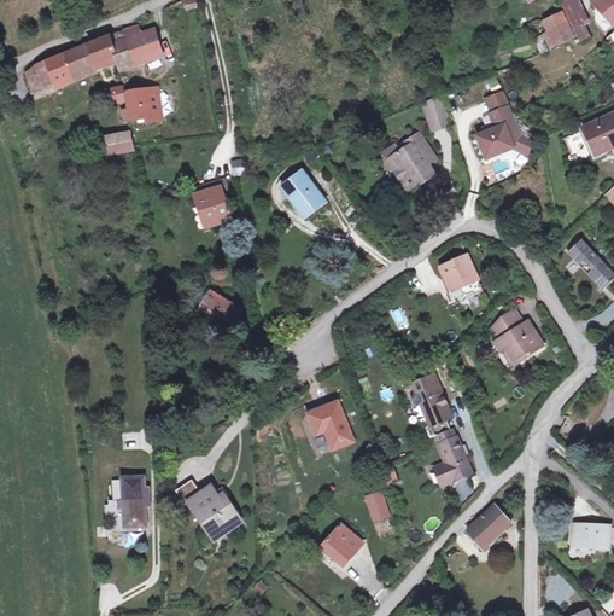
[(561,0),(579,33),(588,28),(583,19),(591,13),(582,0),(561,0)]
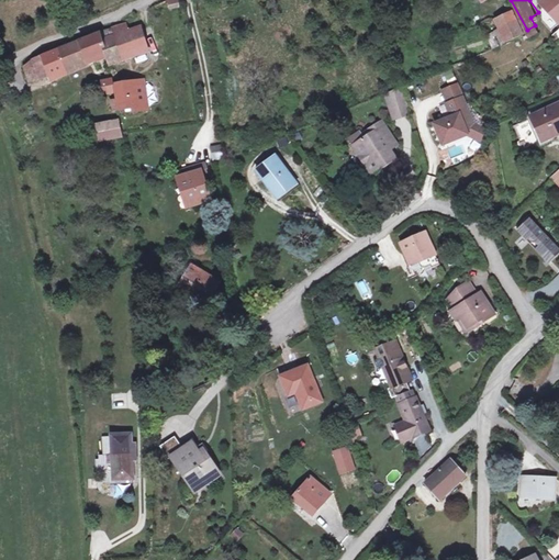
[(539,0),(556,21),(558,18),(558,0),(539,0)]
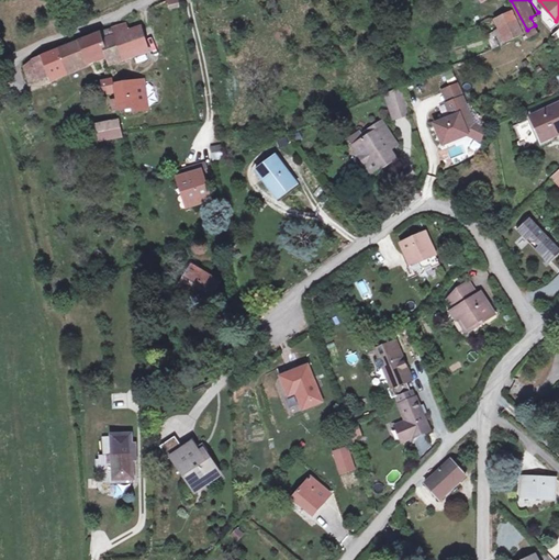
[(510,10),(492,18),(503,40),(521,32),(510,10)]
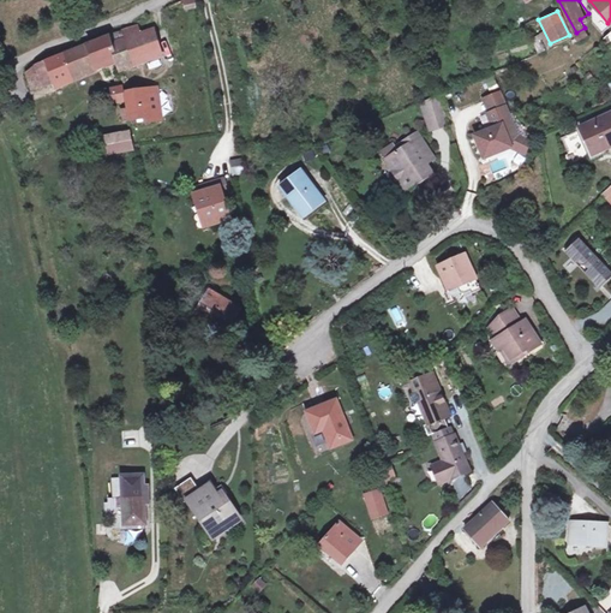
[(126,35),(113,40),(118,54),(123,66),(162,49),(154,24),(139,30),(137,22),(124,27),(126,35)]
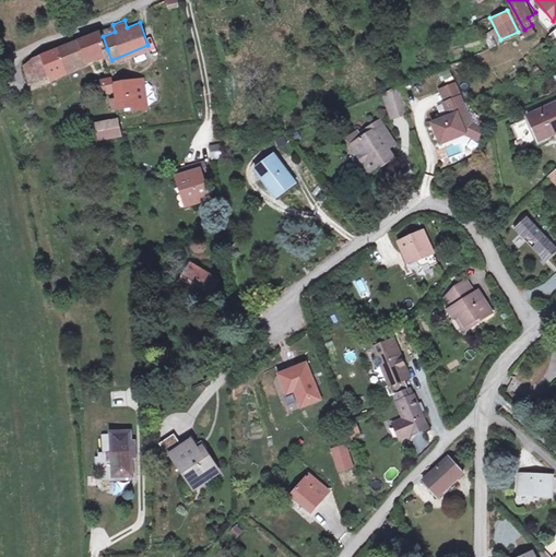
[(532,25),(524,30),(528,35),(535,32),(532,25)]
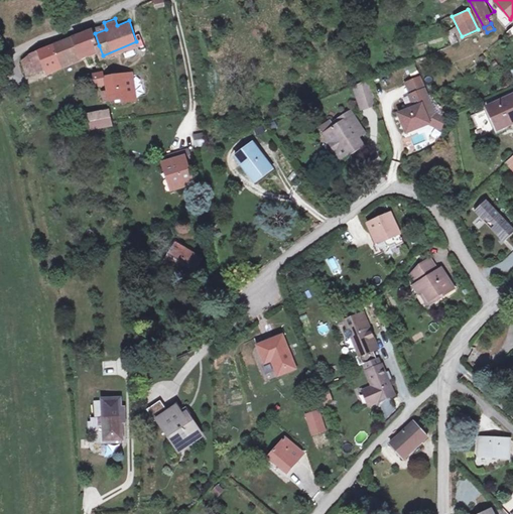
[(42,47),(50,68),(99,45),(95,33),(92,26),(42,47)]
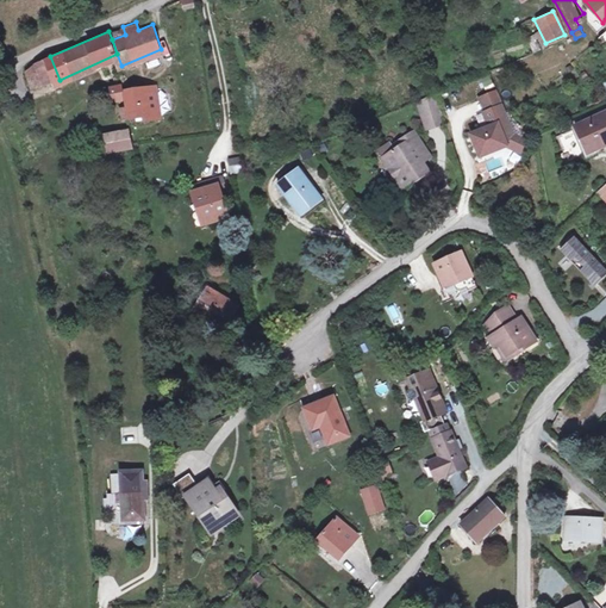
[(43,87),(60,80),(50,56),(35,63),(43,87)]
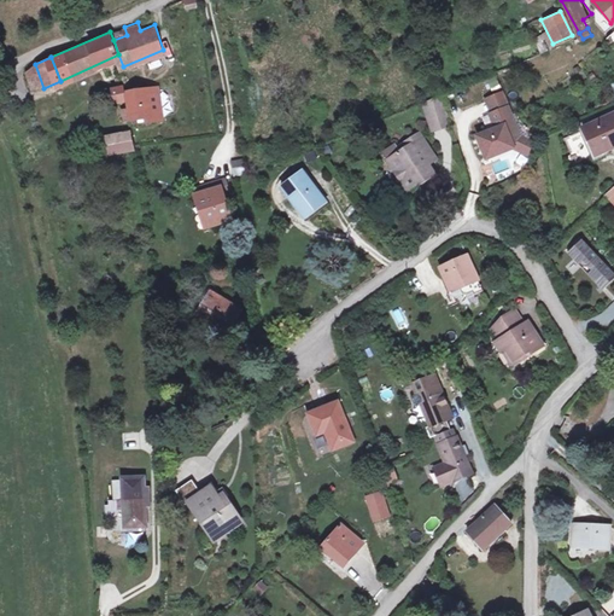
[(123,82),(112,85),(116,98),(127,96),(123,82)]
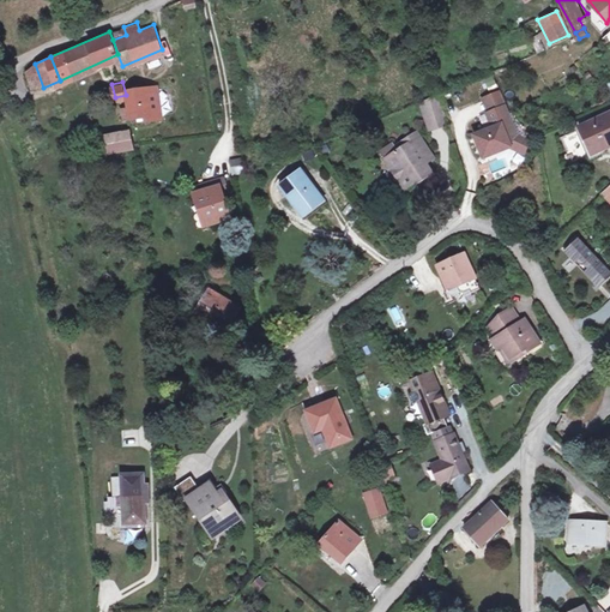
[(157,88),(145,89),(146,93),(156,91),(158,117),(163,117),(161,101),(157,88)]
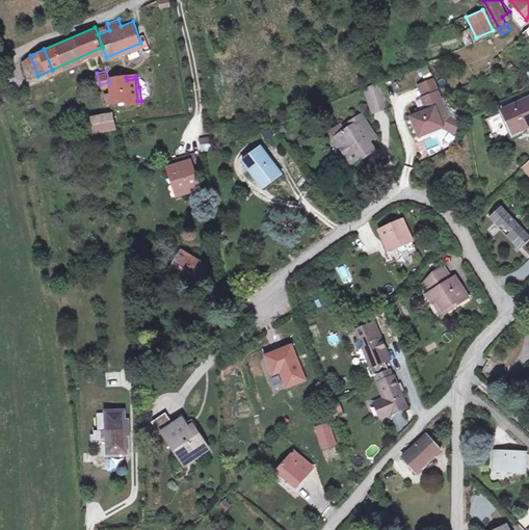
[(126,77),(110,79),(112,91),(114,101),(127,100),(128,103),(137,101),(135,79),(127,80),(126,77)]
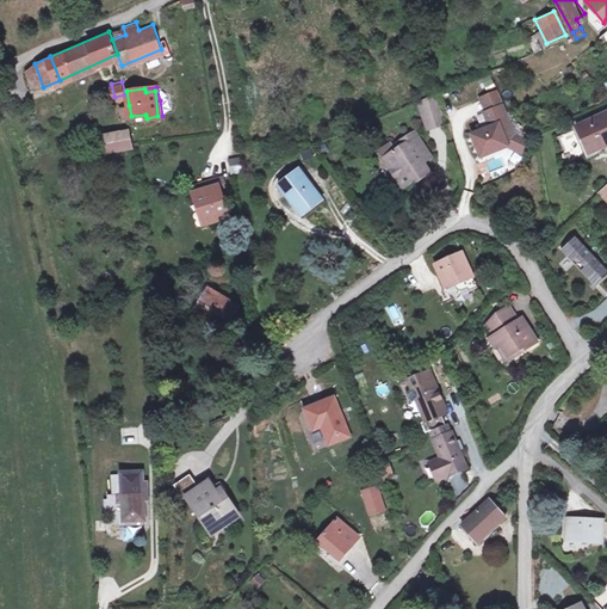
[(481,96),(485,111),(505,103),(499,88),(481,96)]
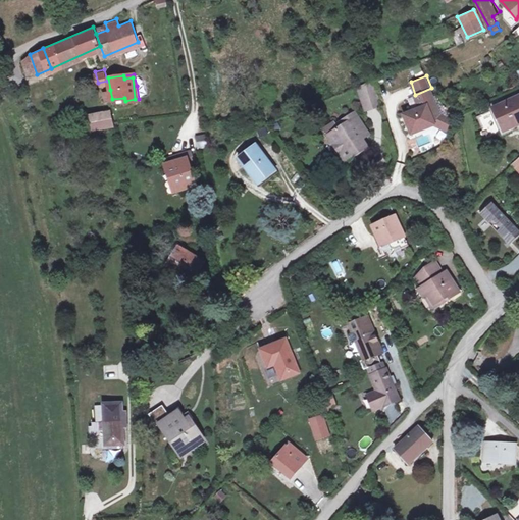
[(364,103),(380,96),(373,79),(358,86),(364,103)]
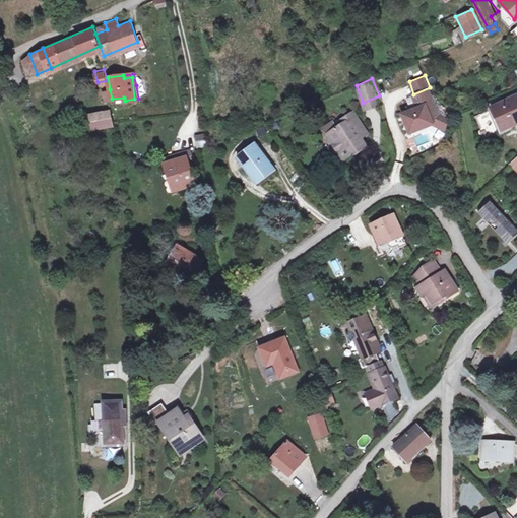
[(430,87),(413,94),(418,107),(402,114),(409,132),(434,122),(430,112),(437,109),(439,109),(430,87)]
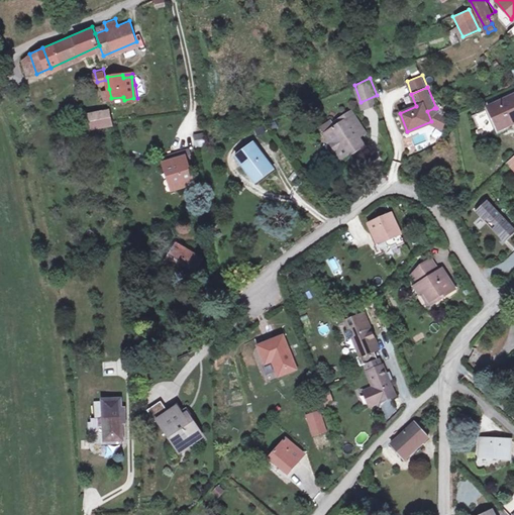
[(111,98),(109,89),(103,91),(104,99),(111,98)]
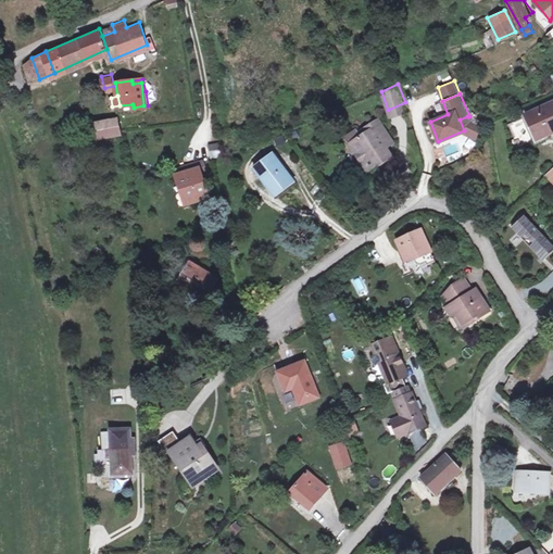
[(416,131),(405,102),(388,110),(400,138),(416,131)]
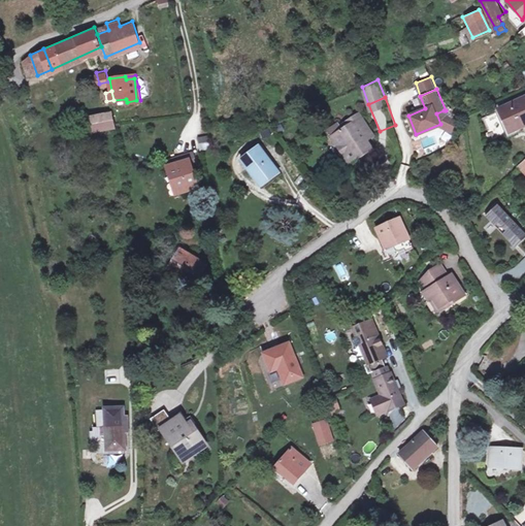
[(524,123),(524,97),(497,110),(507,132),(524,123)]
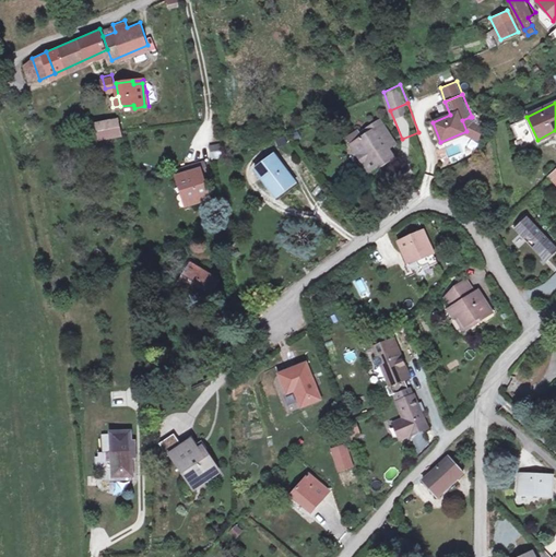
[(122,117),(96,122),(101,139),(126,133),(122,117)]
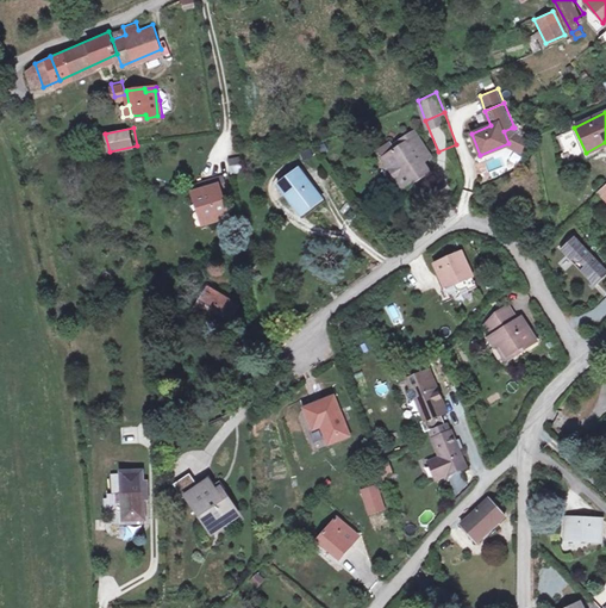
[(380,153),(391,174),(401,168),(407,177),(424,168),(420,161),(417,155),(426,150),(416,128),(393,140),(394,144),(380,153)]
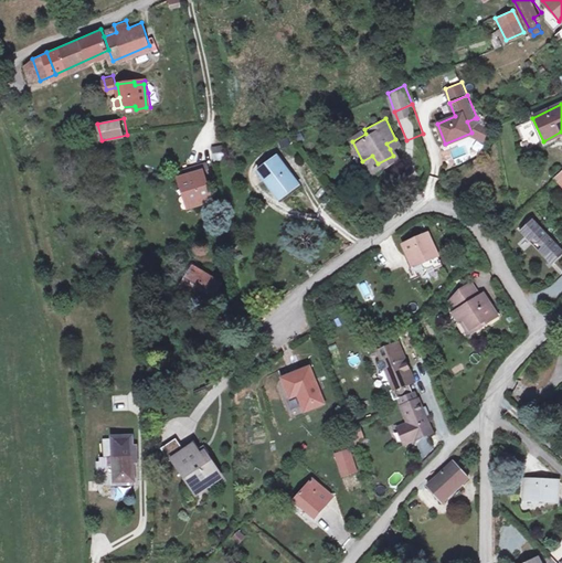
[(488,126),(475,118),(467,121),(472,133),(481,139),(488,126)]
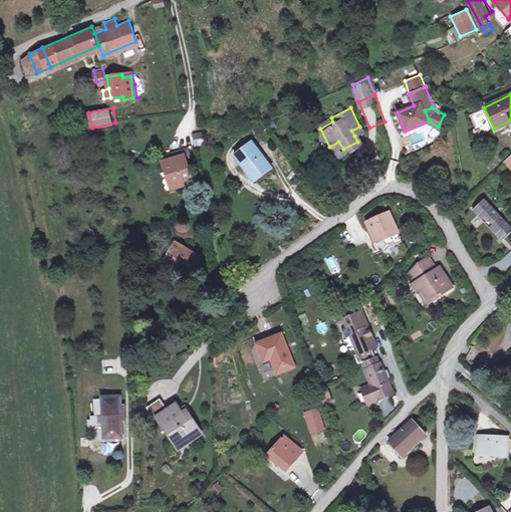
[(332,121),(331,117),(330,115),(317,121),(320,129),(332,121)]
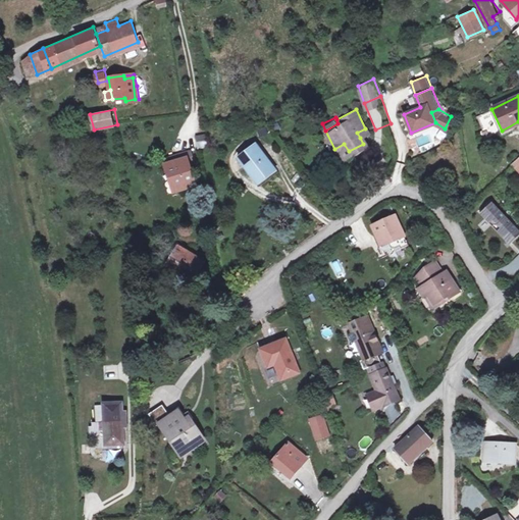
[(368,134),(365,128),(357,133),(360,138),(368,134)]
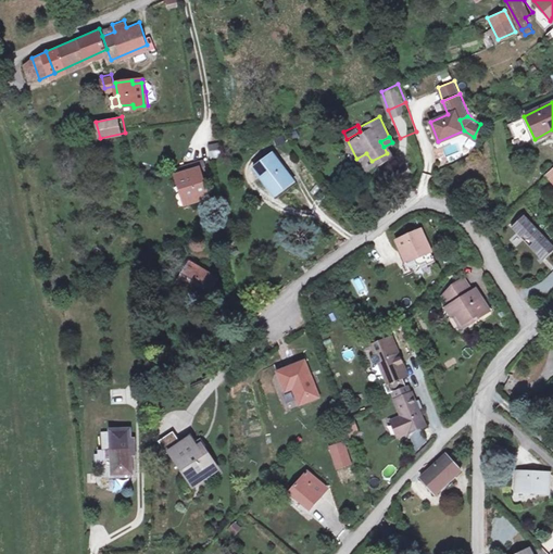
[(202,143),(206,156),(218,153),(215,140),(202,143)]
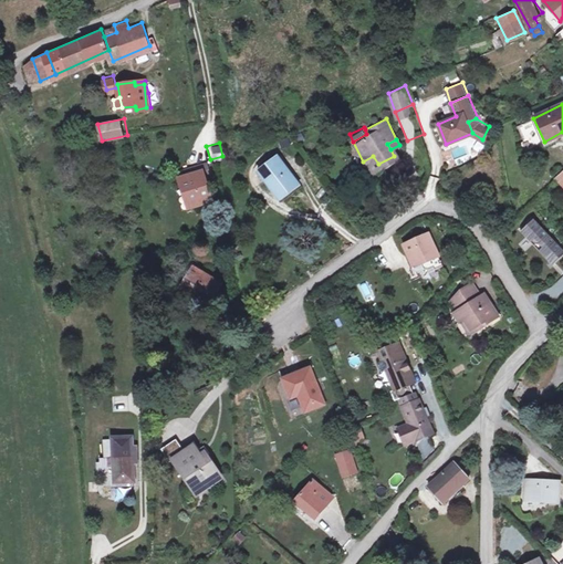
[(373,156),(363,162),(367,169),(378,164),(373,156)]
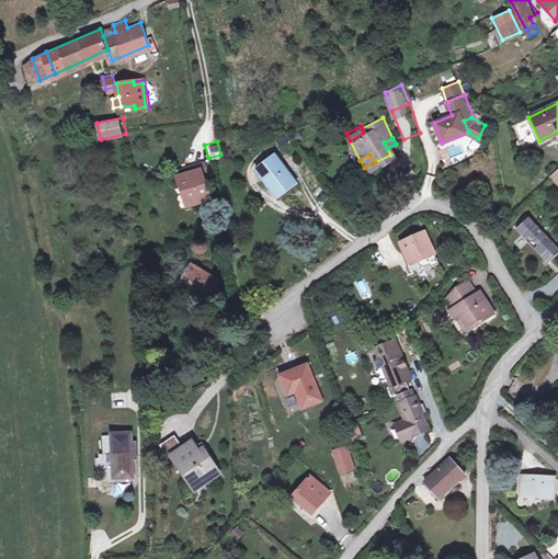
[(275,158),(260,169),(277,196),(293,185),(275,158)]
